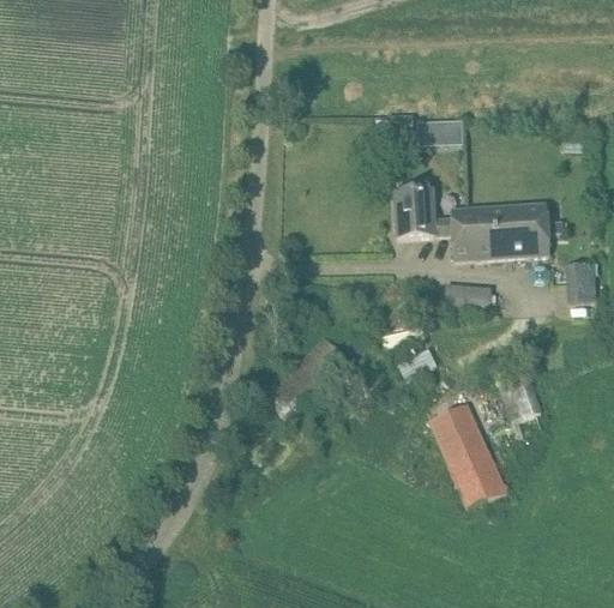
[(411,113),(386,114),(386,131),(413,130),(411,113)]
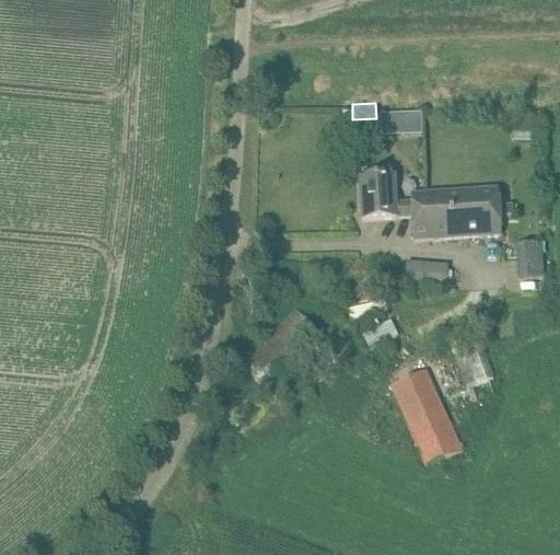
[(420,110),(400,110),(401,131),(420,131),(420,110)]
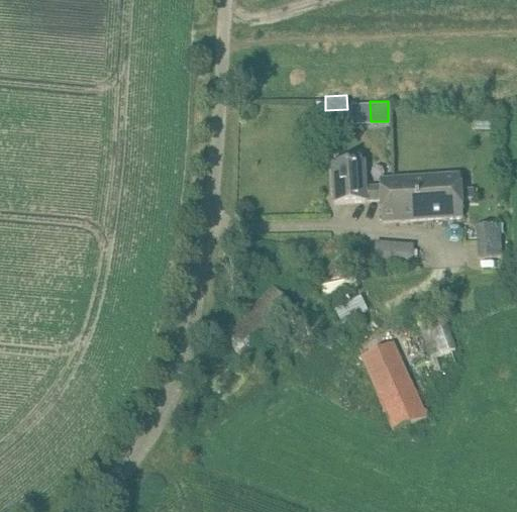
[(353,161),(333,162),(335,200),(381,197),(380,185),(365,186),(363,161),(353,161)]
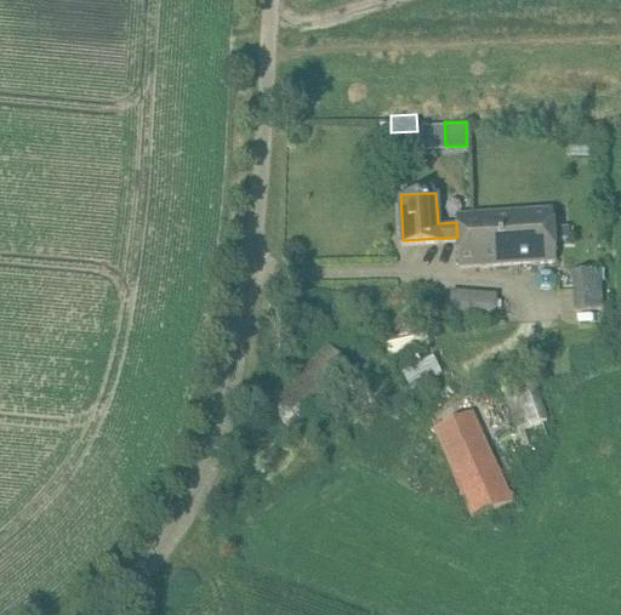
[(469,211),(456,211),(456,222),(457,237),(459,263),(473,262),(556,258),(554,235),(569,234),(569,222),(553,223),(552,206),(469,211)]
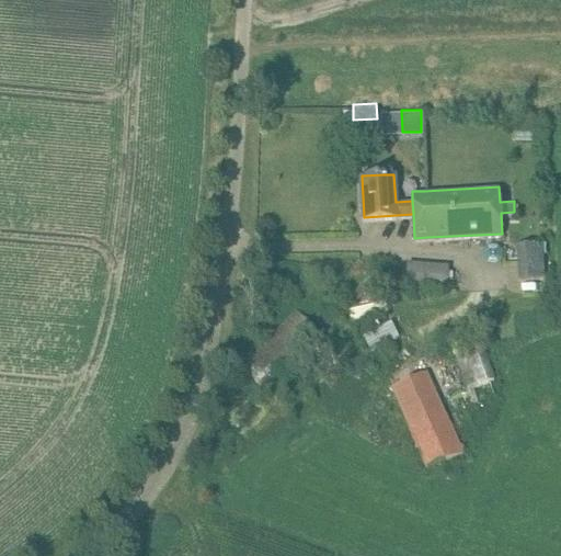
[(546,273),(545,251),(542,240),(516,241),(519,275),(546,273)]
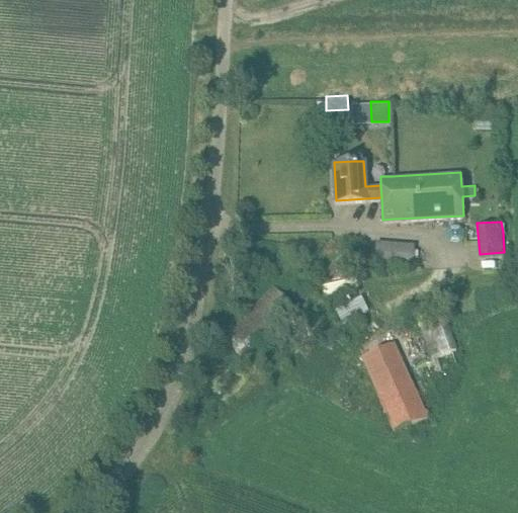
[(414,242),(376,240),(374,261),(413,264),(414,242)]
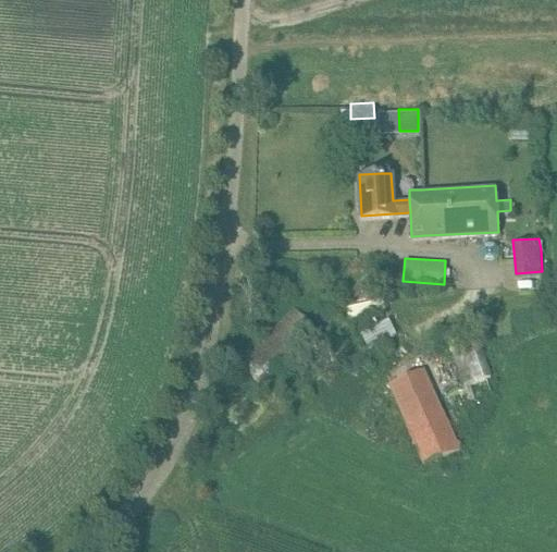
[(312,323),(294,305),(239,363),(259,380),(312,323)]
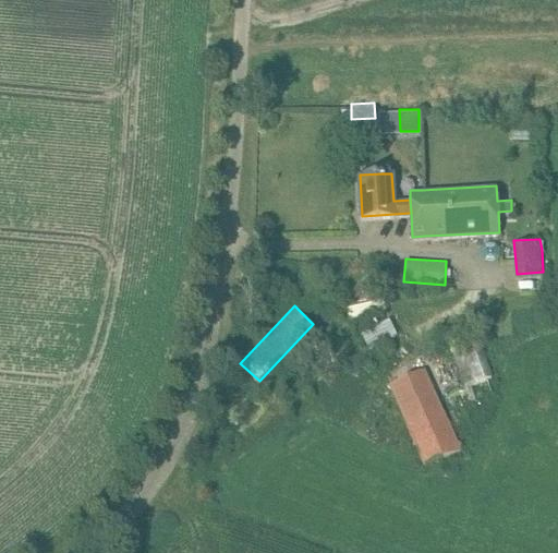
[(476,333),(452,343),(460,363),(468,383),(487,375),(492,373),(484,353),(476,333)]
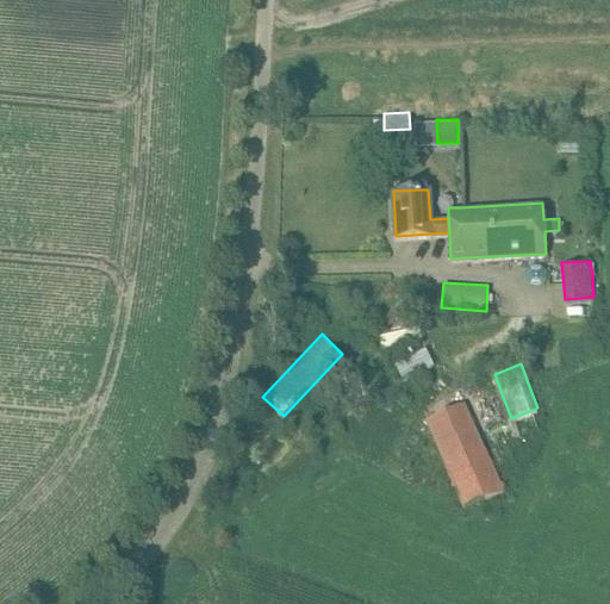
[(502,489),(464,402),(427,417),(465,505),(502,489)]
